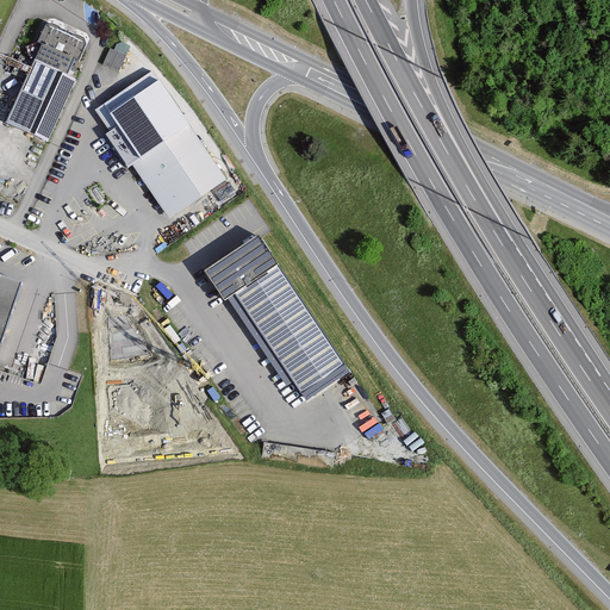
[(51,20),(45,23),(38,39),(42,41),(6,123),(48,142),(76,76),(67,70),(74,55),(79,56),(87,42),(85,35),(51,20)]
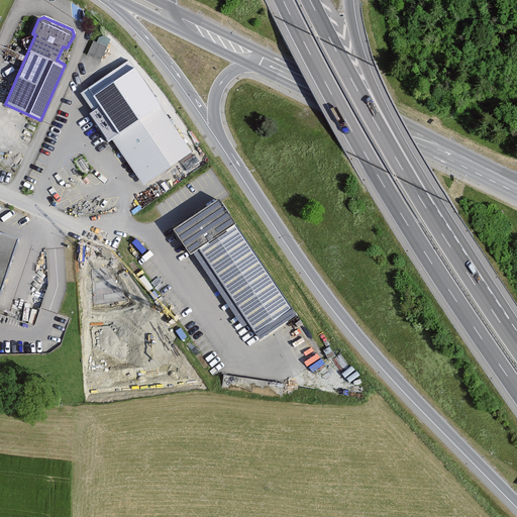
[(105,59),(109,38),(94,34),(89,55),(105,59)]
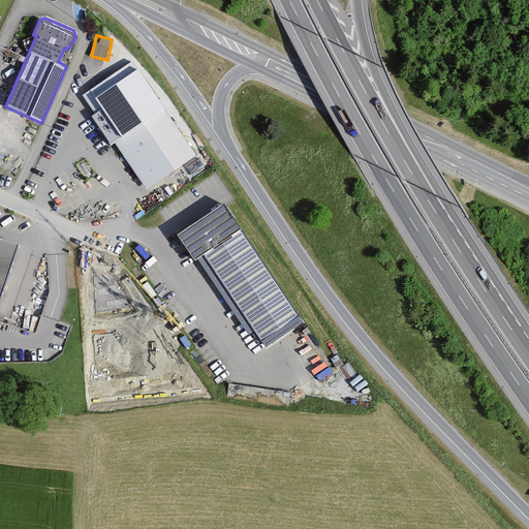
[(193,157),(129,62),(79,96),(92,115),(89,117),(109,147),(113,144),(144,190),(193,157)]
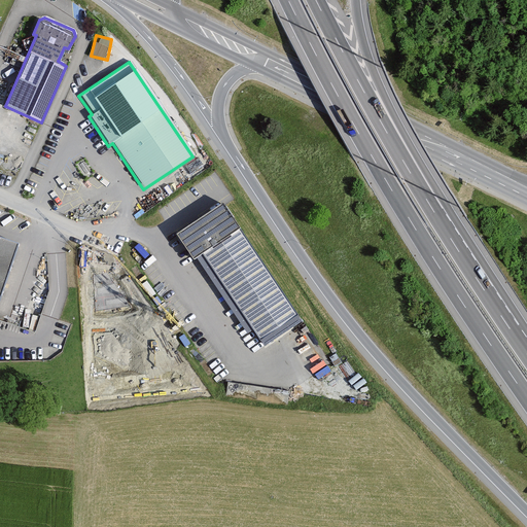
[(172,200),(176,211),(190,205),(185,194),(172,200)]
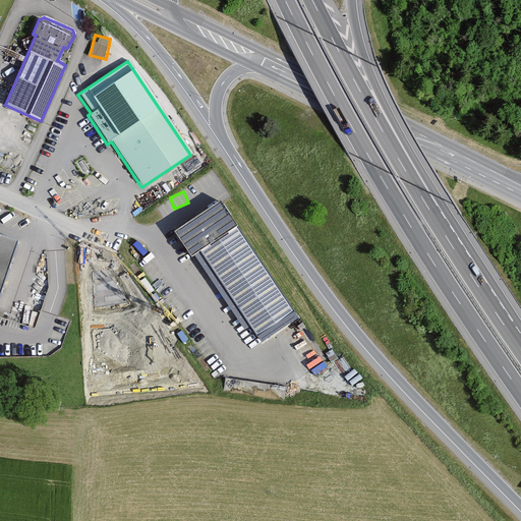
[(299,315),(220,197),(175,227),(191,251),(199,247),(263,341),(299,315)]
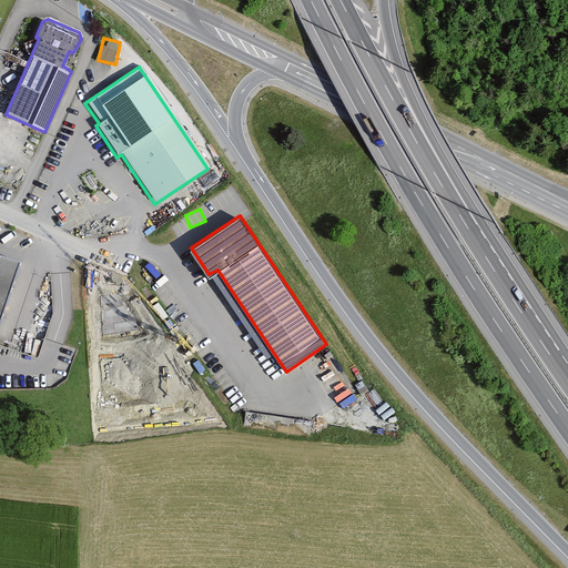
[(0,323),(20,264),(0,256),(0,323)]
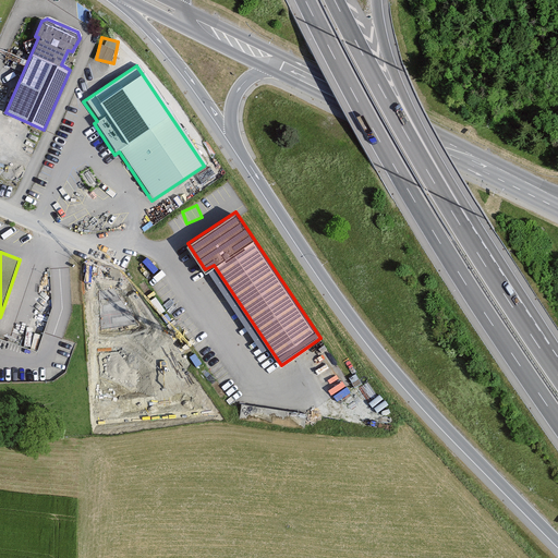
[(138,325),(114,290),(98,292),(100,331),(138,325)]
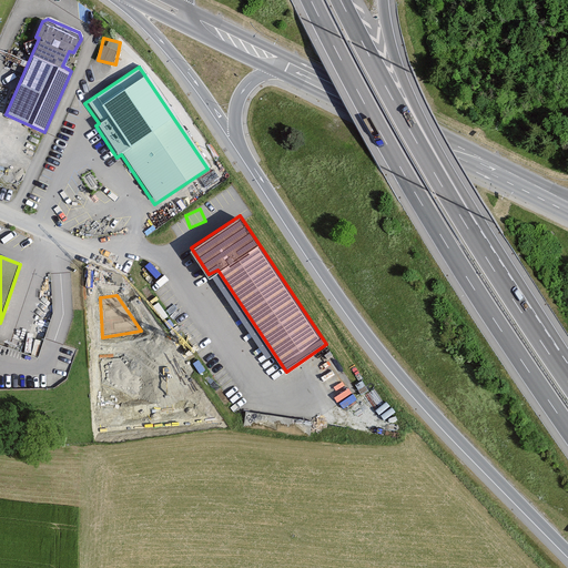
[(139,364),(105,369),(111,402),(144,396),(139,364)]
